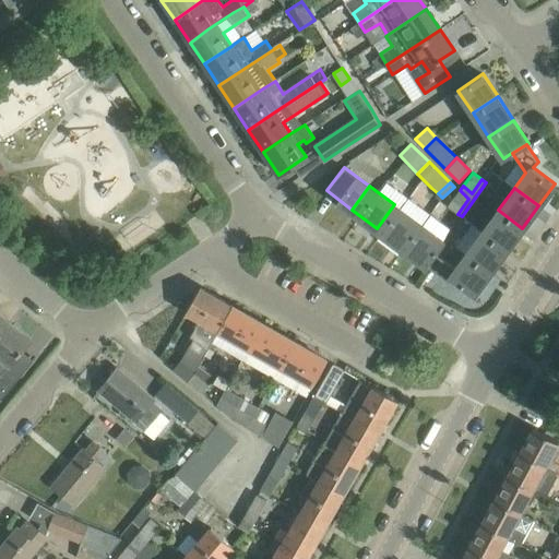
[(458,214),(468,199),(460,190),(448,206),(458,214)]
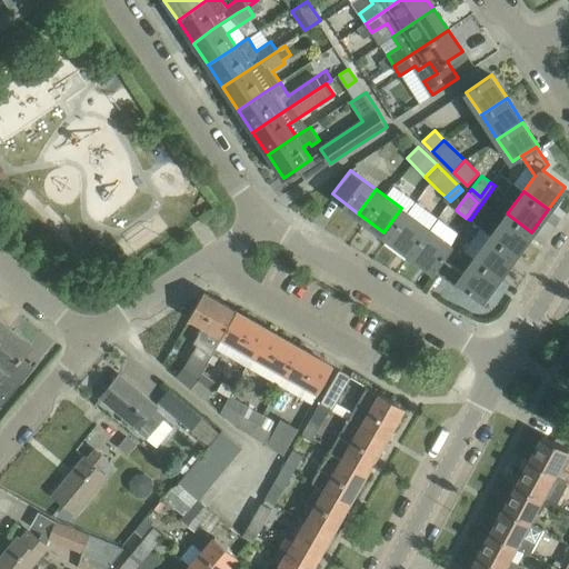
[(409,251),(427,227),(401,208),(383,232),(409,251)]
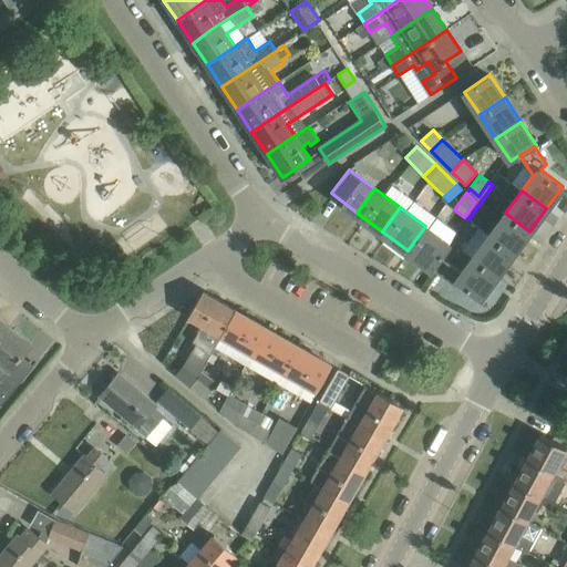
[(514,254),(529,232),(505,213),(488,235),(508,249),(514,254)]
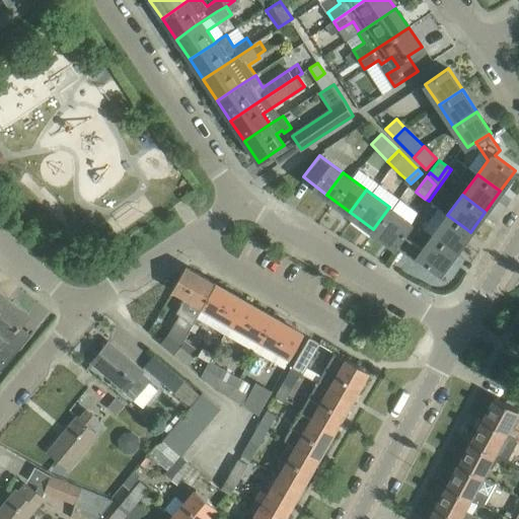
[(403,235),(413,224),(389,207),(373,229),(396,246),(396,245),(404,235),(403,235)]
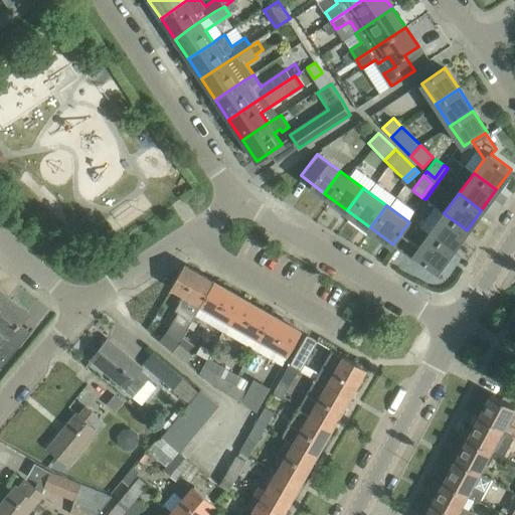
[(467,230),(462,226),(444,213),(428,233),(452,250),(467,230)]
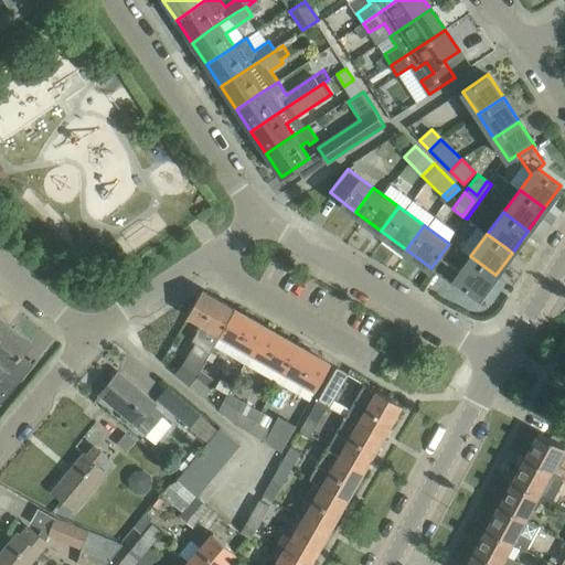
[(455,284),(457,280),(479,297),(496,275),(470,256),(459,270),(440,256),(432,267),(455,284)]
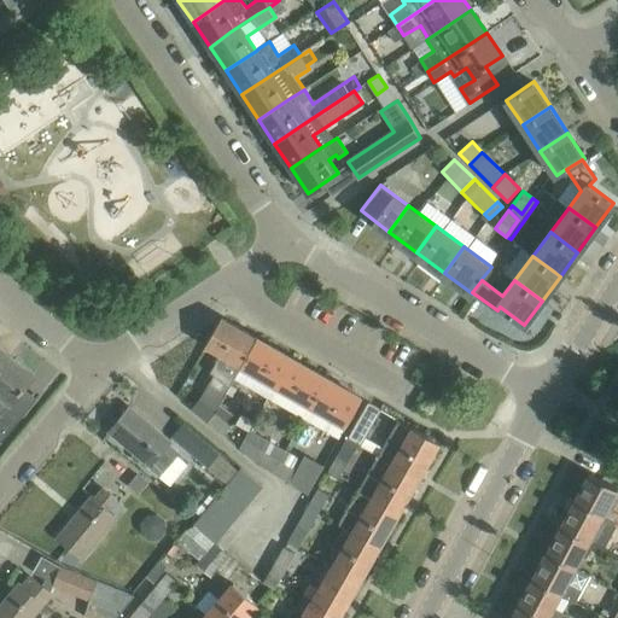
[(256,337),(222,318),(205,345),(222,355),(215,366),(235,378),(242,366),(239,365),(250,347),(256,337)]
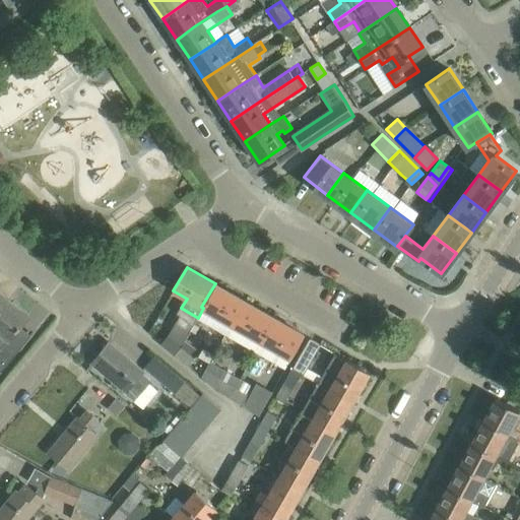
[(215,283),(210,291),(201,307),(203,308),(218,317),(212,328),(225,335),(232,324),(246,302),(215,283)]
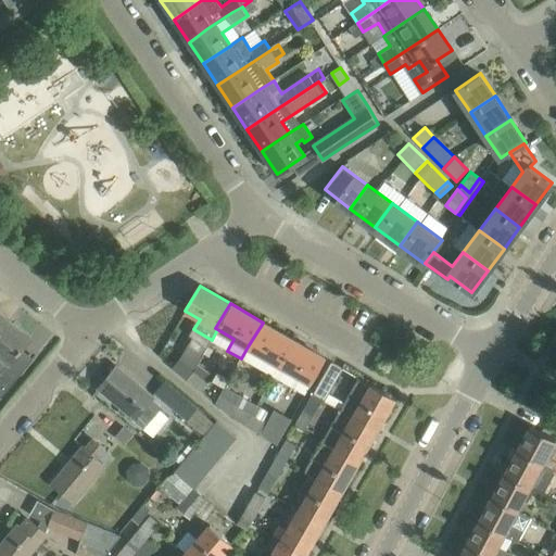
[(0,331),(10,320),(0,313),(0,331)]
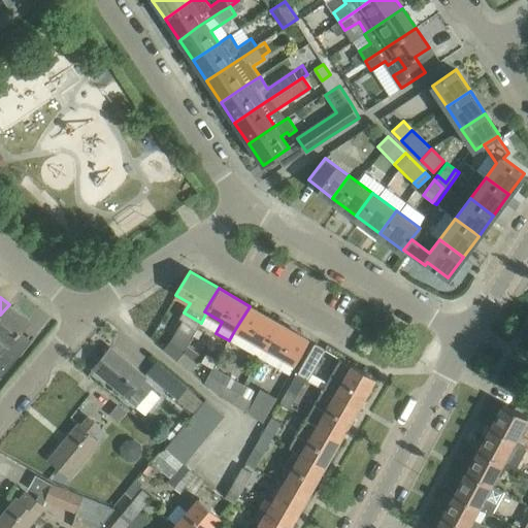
[(0,315),(0,354),(0,376),(1,377),(19,357),(7,347),(21,331),(29,321),(9,304),(4,310),(0,315)]
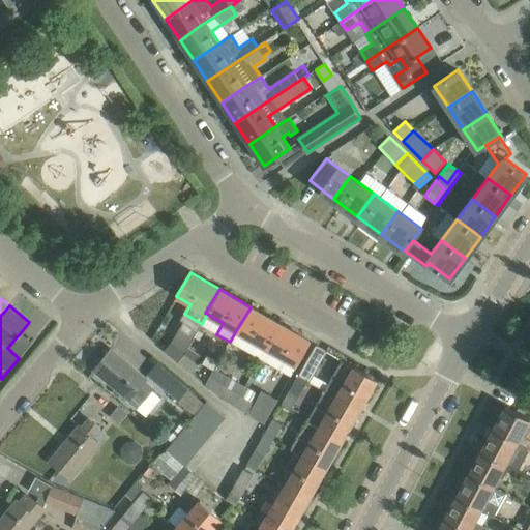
[(266,348),(281,324),(251,307),(236,330),(266,348)]
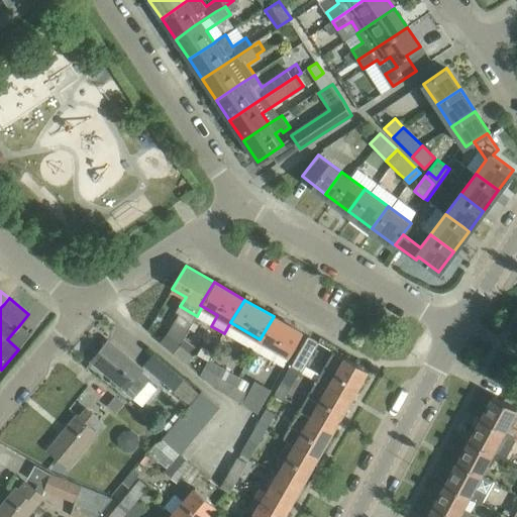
[(178,343),(180,344),(192,323),(179,313),(167,334),(161,342),(172,351),(178,343)]
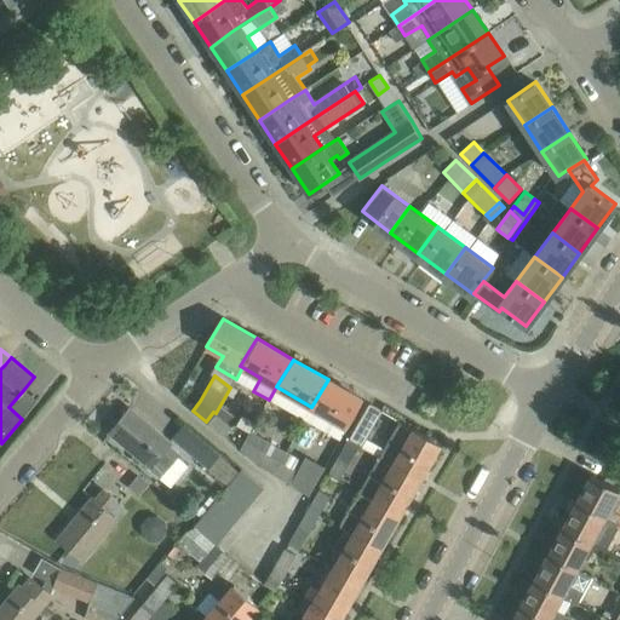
[(346,428),(363,400),(328,379),(311,407),(346,428)]
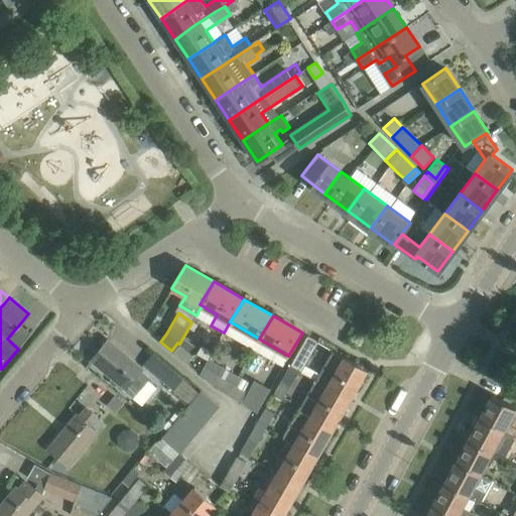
[(290,365),(299,370),(315,342),(306,337),(290,365)]
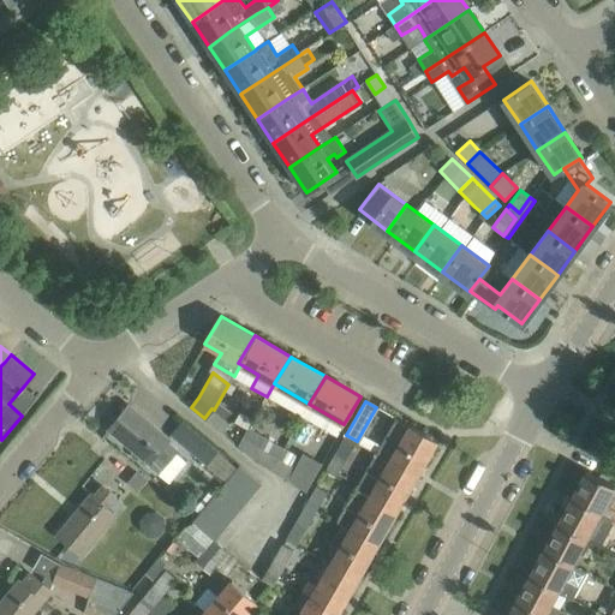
[(159,471),(172,482),(187,464),(175,454),(179,451),(167,441),(168,439),(129,405),(108,429),(159,471)]
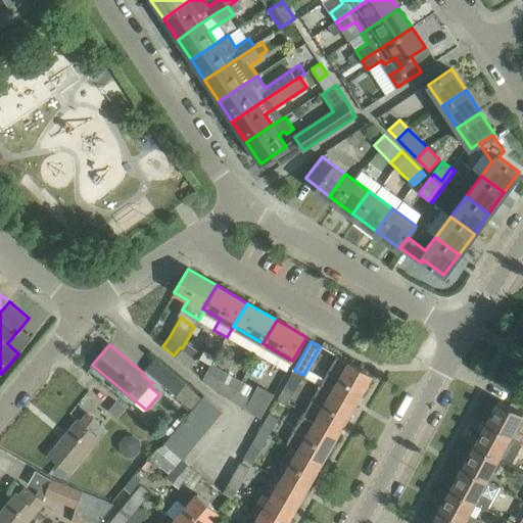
[(195,360),(182,348),(180,347),(174,355),(189,368),(195,360)]
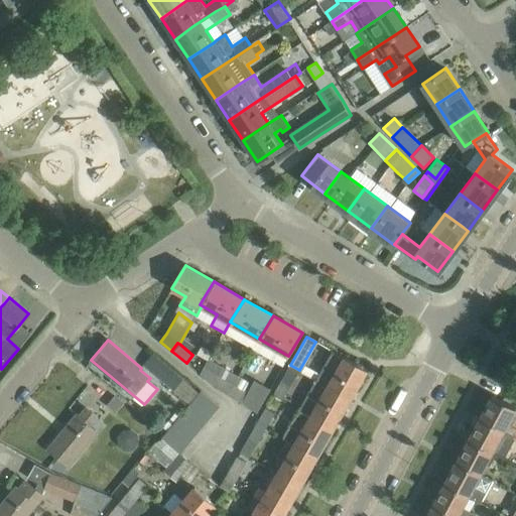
[(367,370),(360,366),(333,350),(323,367),(315,379),(350,399),(367,370)]
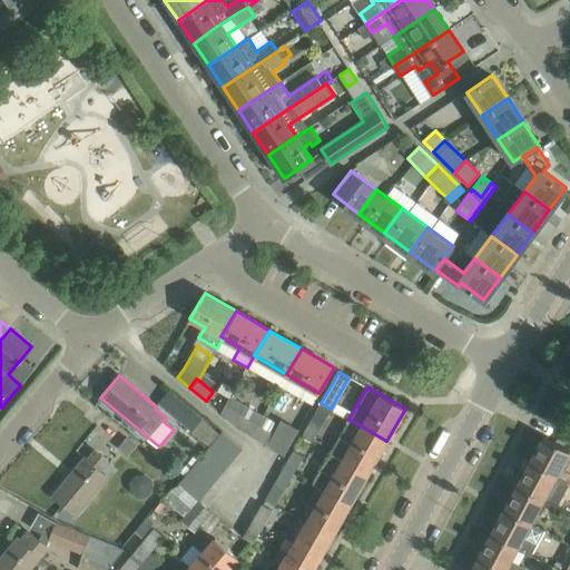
[(214,442),(220,434),(192,411),(168,392),(160,401),(184,421),(212,444),(214,442)]
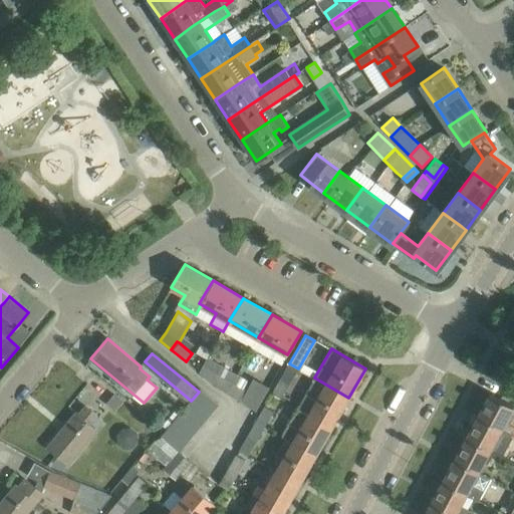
[(289,363),(280,378),(290,383),(298,368),(289,363)]
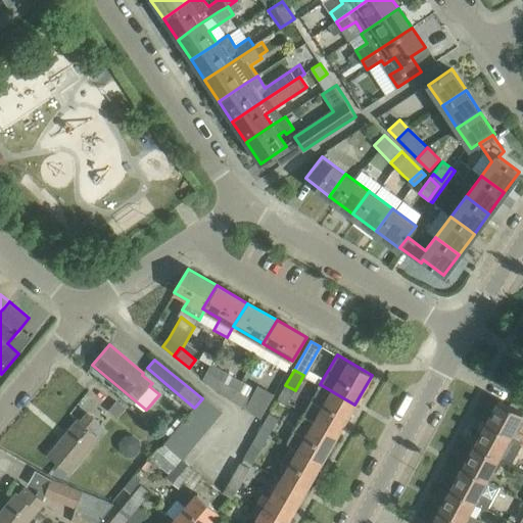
[(232,398),(236,389),(221,381),(217,389),(232,398)]
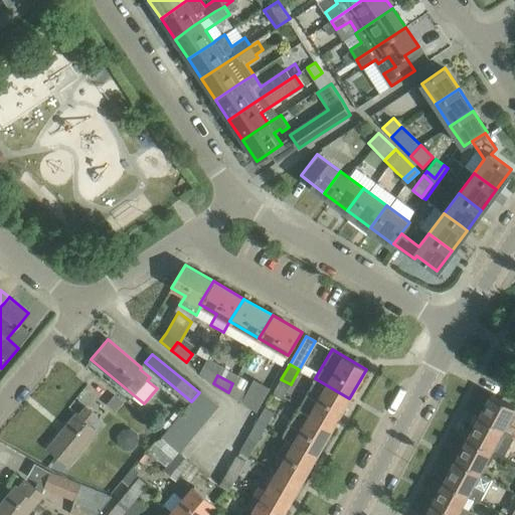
[(333,427),(349,398),(315,378),(298,407),(326,423),(333,427)]
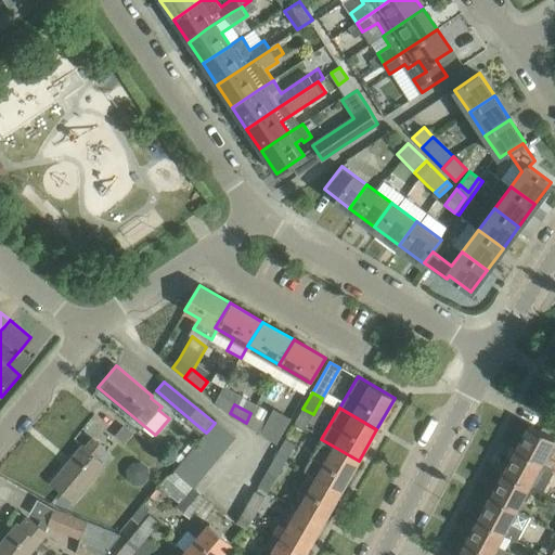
[(304,429),(310,418),(300,412),(294,424),(304,429)]
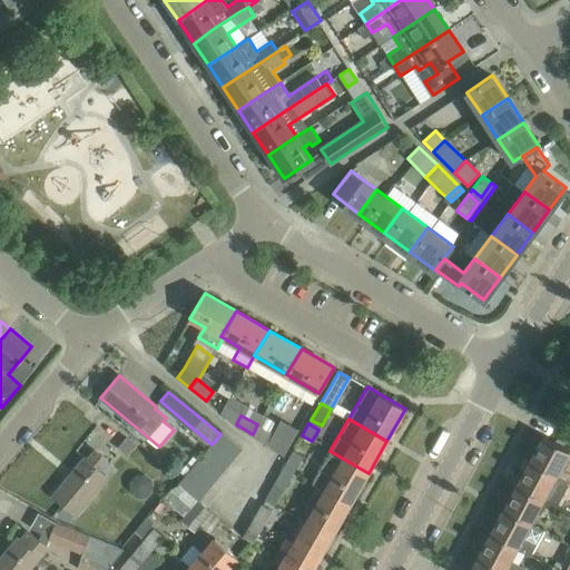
[(253,434),(268,443),(274,434),(257,424),(253,434)]
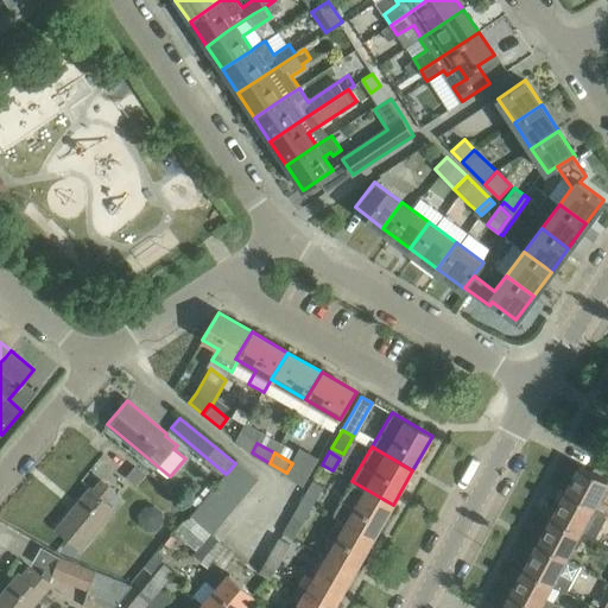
[(238,461),(235,463),(228,472),(249,489),(259,479),(238,461)]
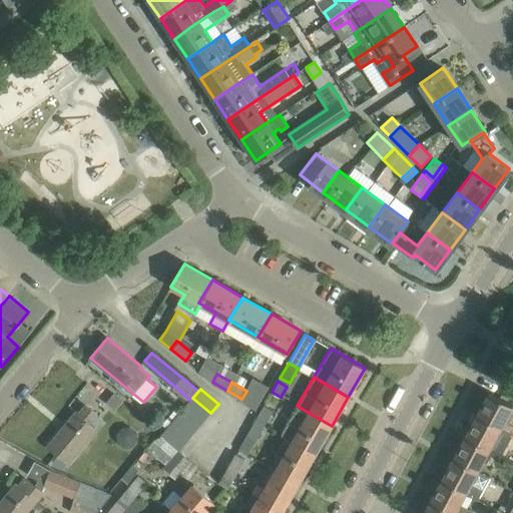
[(106,403),(115,410),(123,400),(114,393),(106,403)]
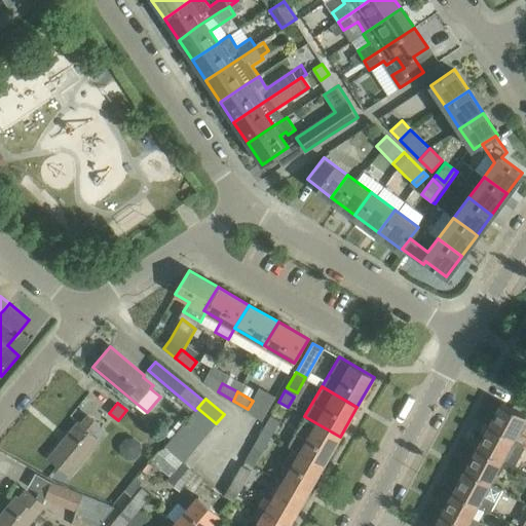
[(489,426),(525,446),(525,444),(525,416),(501,403),(489,426)]
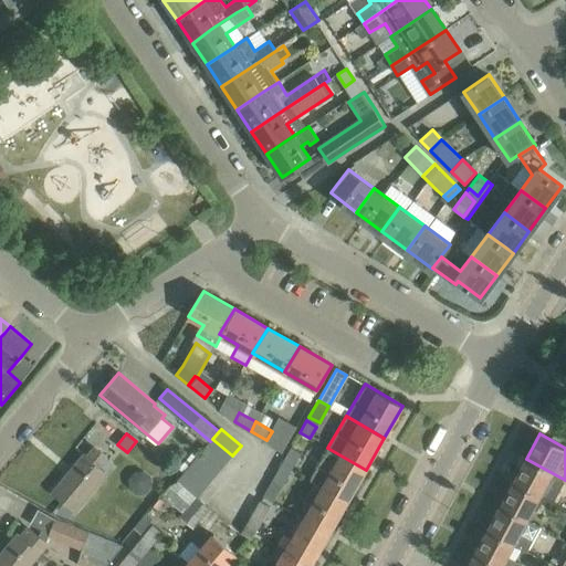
[(212,439),(210,441),(203,449),(223,467),(232,456),(212,439)]
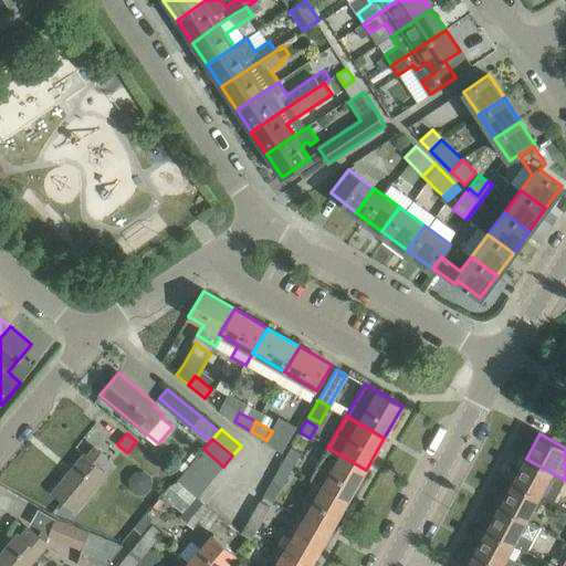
[(86,457),(84,454),(53,492),(71,506),(75,510),(114,463),(94,448),(86,457)]
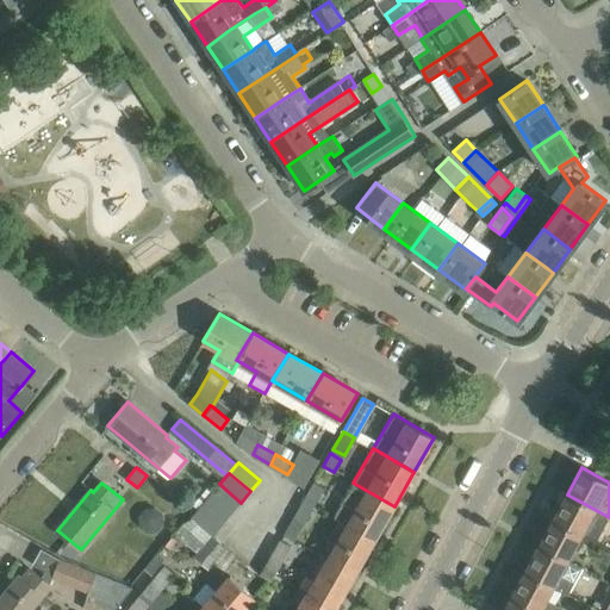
[(304,500),(313,506),(324,489),(313,483),(304,500)]
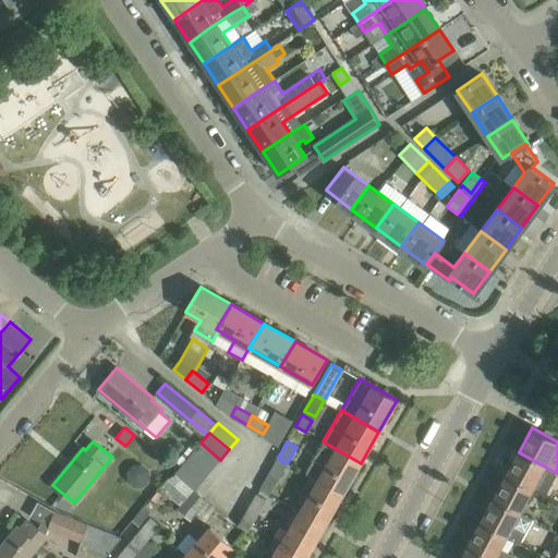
[(361,463),(353,459),(323,441),(304,473),(317,481),(342,495),(361,463)]
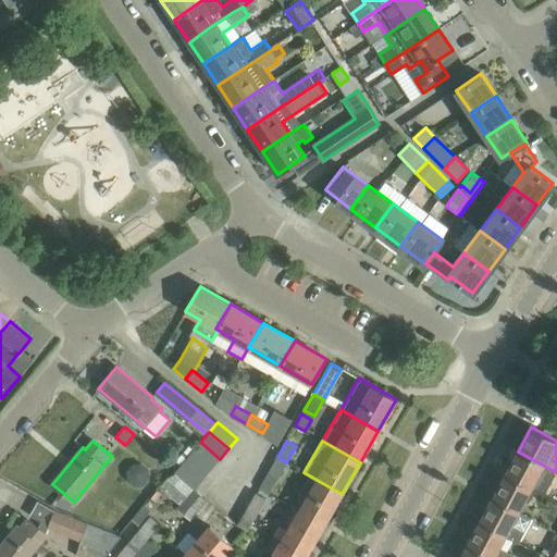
[(211,469),(220,459),(200,442),(192,453),(211,469)]
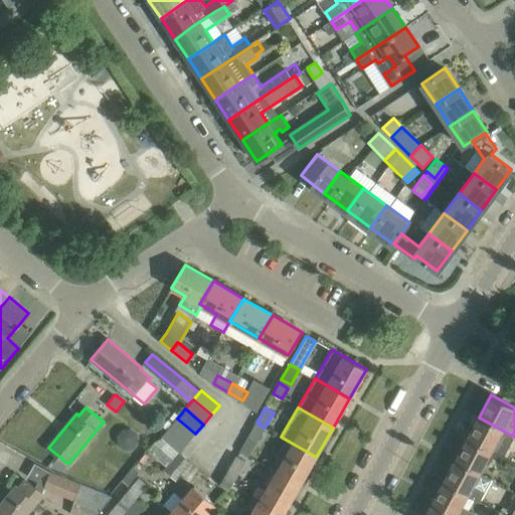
[(479,417),(467,439),(491,451),(503,458),(514,437),(479,417)]
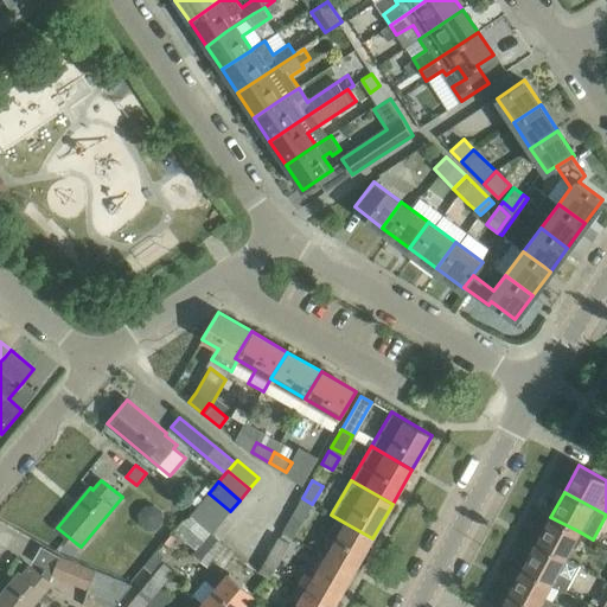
[(222,522),(230,511),(209,493),(199,504),(222,522)]
